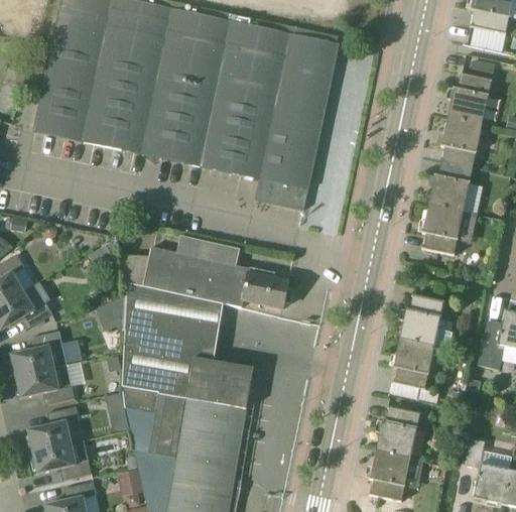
[(337,41),(339,35),(174,0),(59,0),(33,130),(259,177),(255,199),(303,209),(339,42),(337,41)]
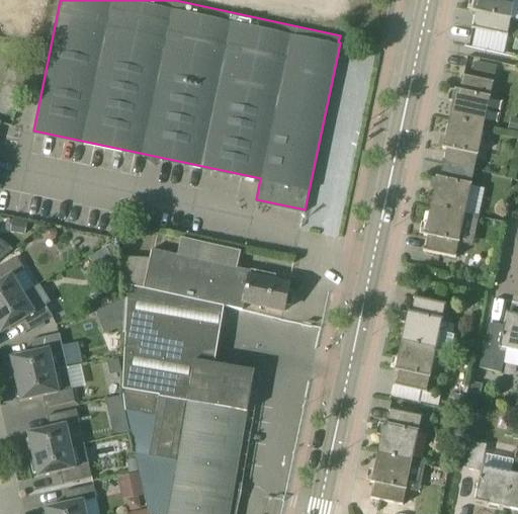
[(508,33),(514,0),(472,0),(471,8),(475,9),(471,25),(508,33)]
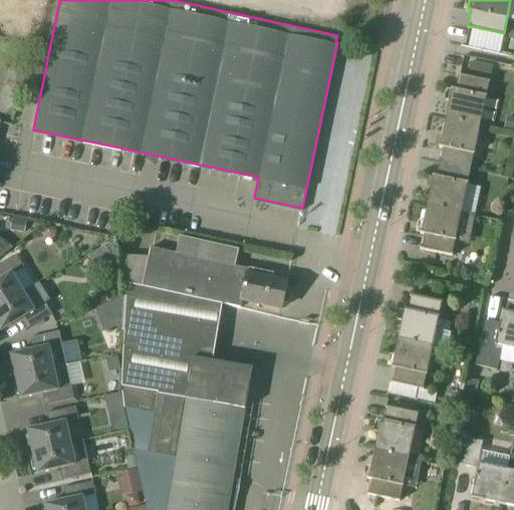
[(465,53),(461,68),(491,76),(495,61),(465,53)]
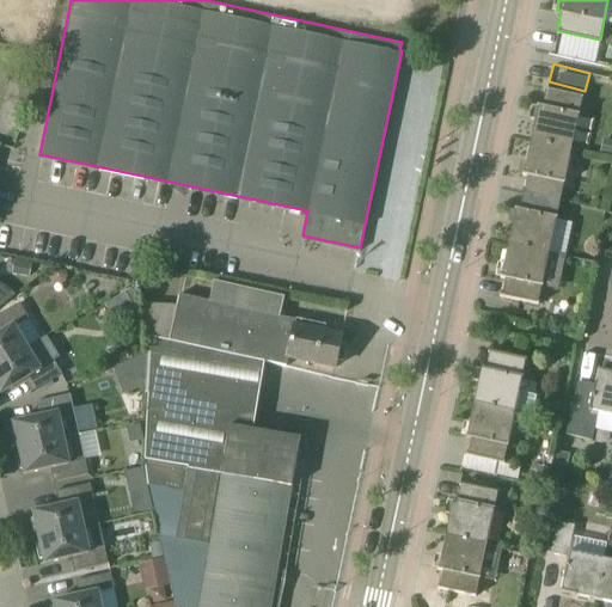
[(583,93),(557,89),(545,86),(542,104),(537,103),(530,138),(571,146),(583,93)]
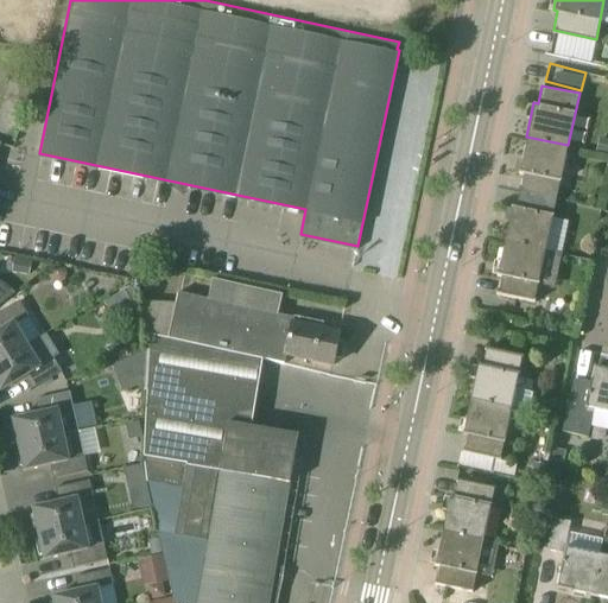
[(607,135),(599,134),(596,148),(607,150),(607,135)]
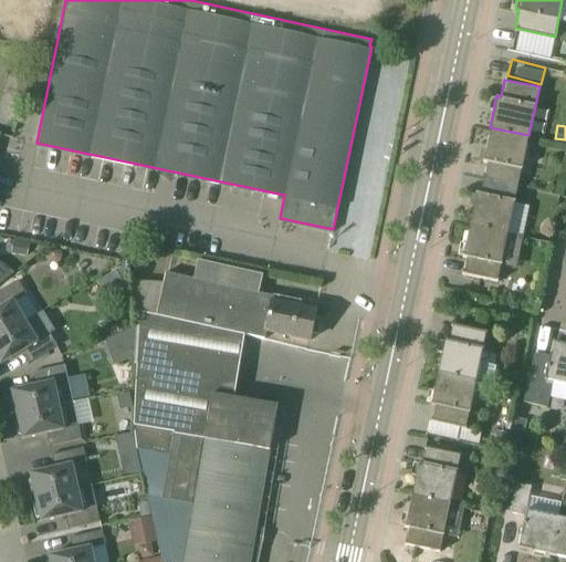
[(519,183),(528,135),(490,127),(483,159),(488,160),(484,176),(519,183)]
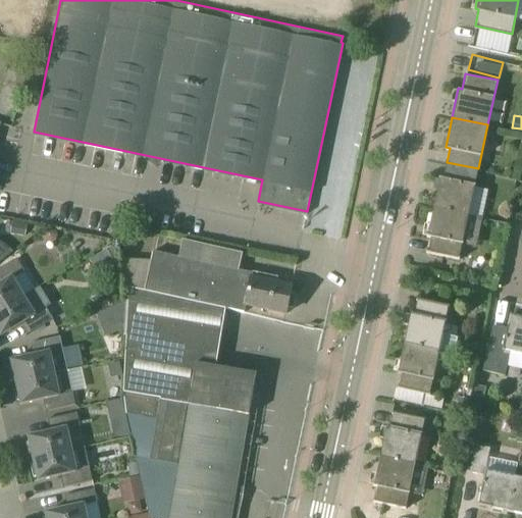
[(469,213),(478,168),(447,162),(444,176),(439,175),(433,205),(469,213)]
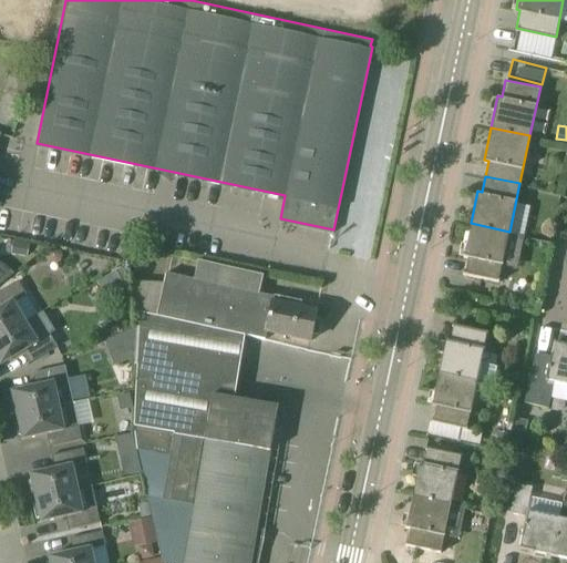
[(509,232),(471,223),(463,255),(467,256),(463,272),(500,279),(503,263),(517,266),(524,234),(509,232)]
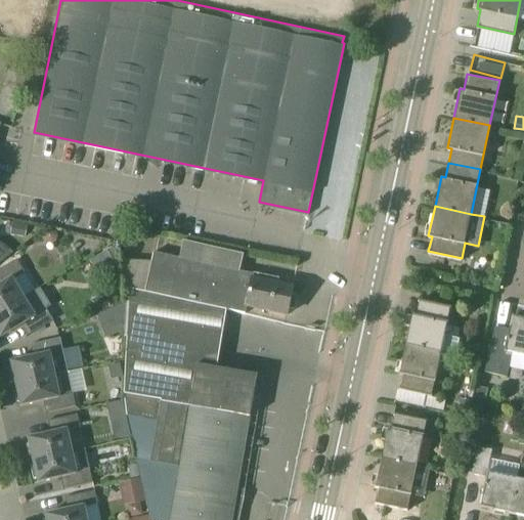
[(12,219),(10,232),(25,234),(27,222),(12,219)]
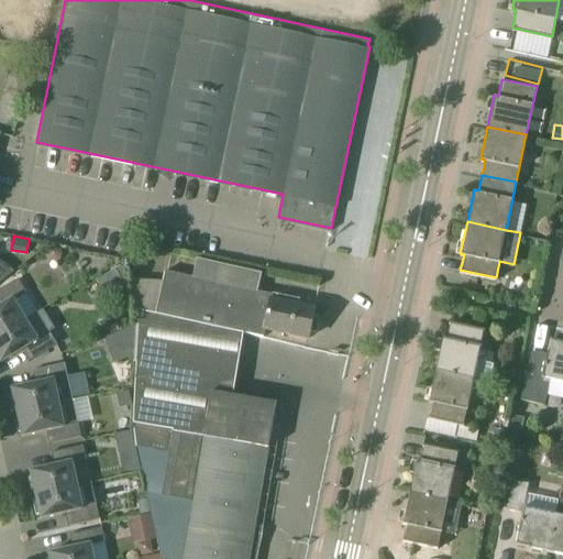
[(0,280),(14,269),(0,255),(0,280)]
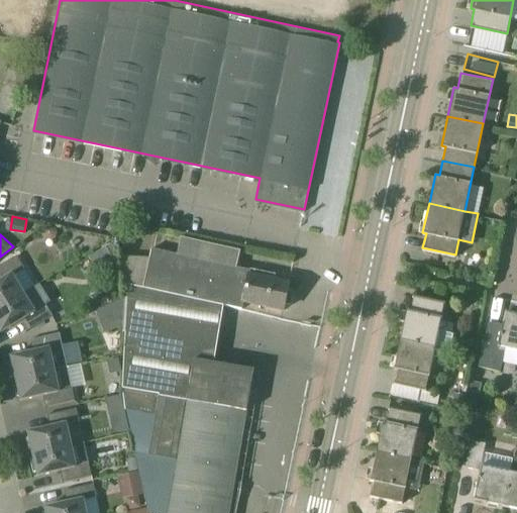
[(109,240),(95,249),(102,261),(110,255),(116,251),(109,240)]
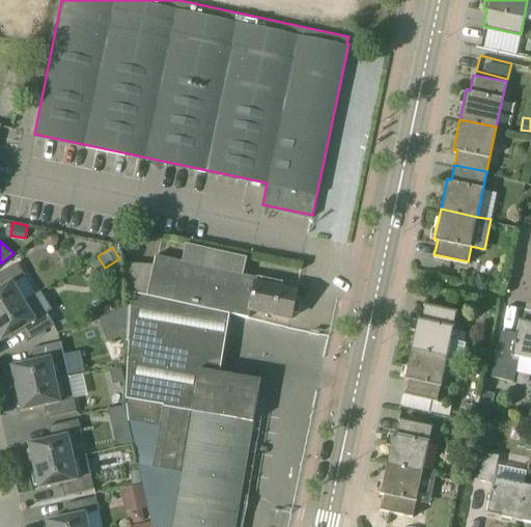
[(154,264),(147,293),(229,311),(248,315),(250,307),(290,316),(292,309),(297,310),(299,309),(301,300),(300,298),(295,297),(297,289),(281,286),(282,280),(243,272),(183,258),(156,252),(154,264)]
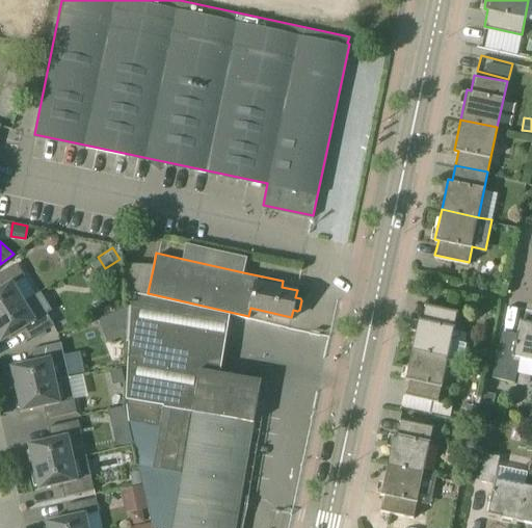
[(0,313),(24,299),(12,282),(25,273),(17,261),(0,270),(0,284),(1,286),(0,286),(0,313)]
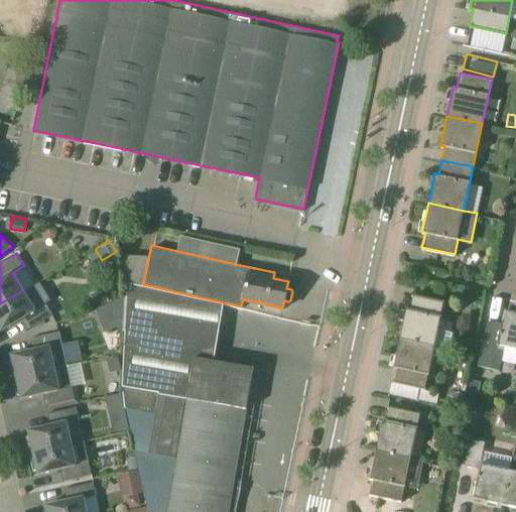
[(122,384),(122,385),(124,404),(125,407),(126,408),(148,504),(149,511),(228,511),(232,492),(236,494),(238,485),(233,484),(234,479),(246,407),(253,368),(214,360),(223,302),(143,284),(123,280),(125,291),(124,296),(123,322),(123,329),(124,329),(125,329),(122,384)]
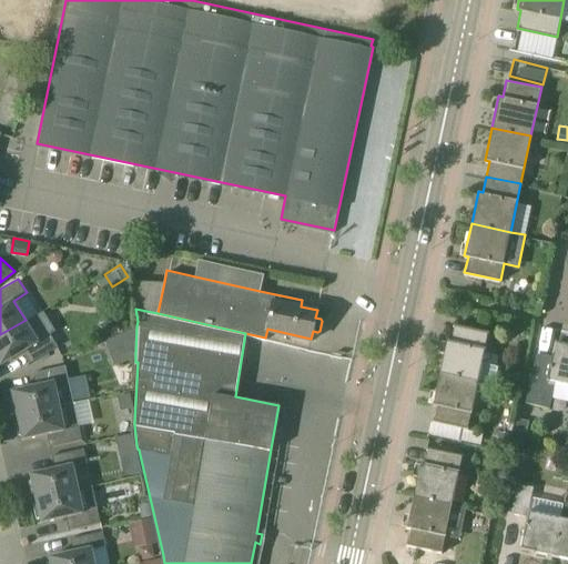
[(26,320),(0,334),(0,361),(1,363),(27,348),(33,359),(58,344),(50,332),(38,340),(26,320)]
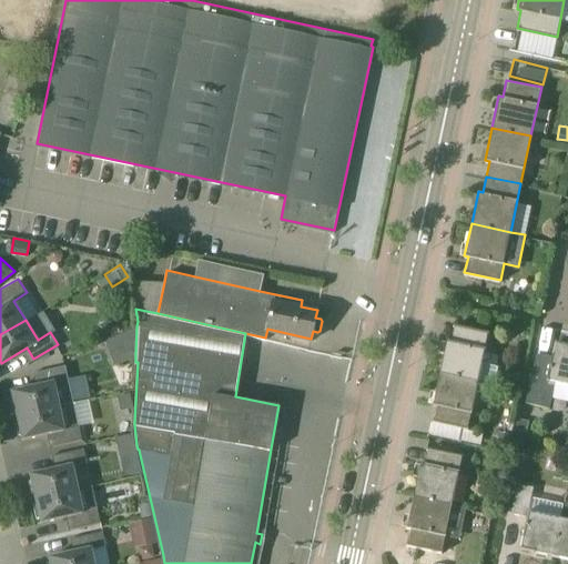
[(497,365),(483,362),(489,331),(454,324),(449,340),(446,340),(439,371),(478,380),(494,382),(497,365)]
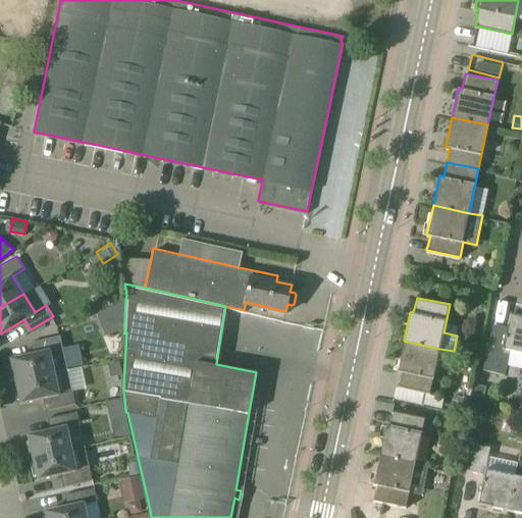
[(521,315),(510,312),(505,334),(491,331),(483,368),(504,373),(506,363),(521,366),(521,315)]
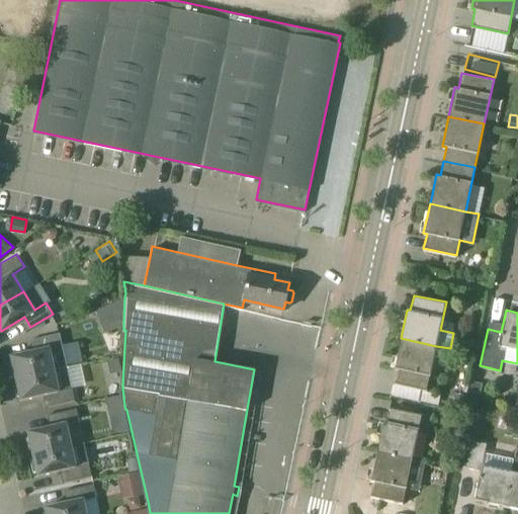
[(11,359),(8,360),(11,373),(14,373),(15,376),(67,365),(63,344),(60,331),(34,337),(37,349),(10,354),(11,359)]
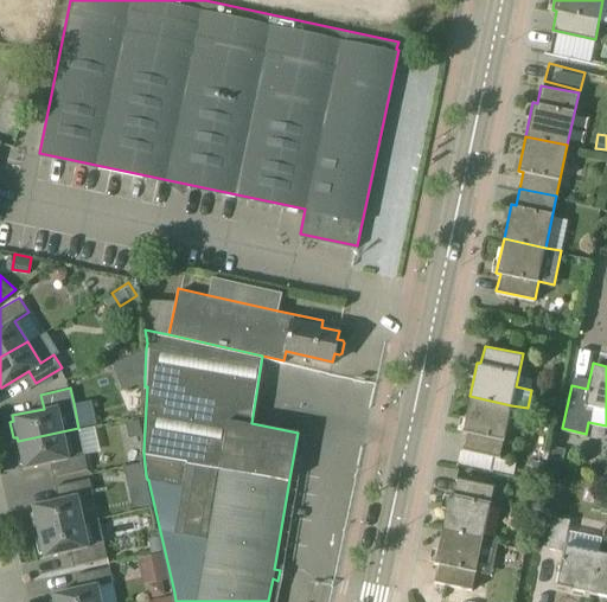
[(500,458),(511,405),(470,396),(462,430),(466,431),(462,449),(500,458)]
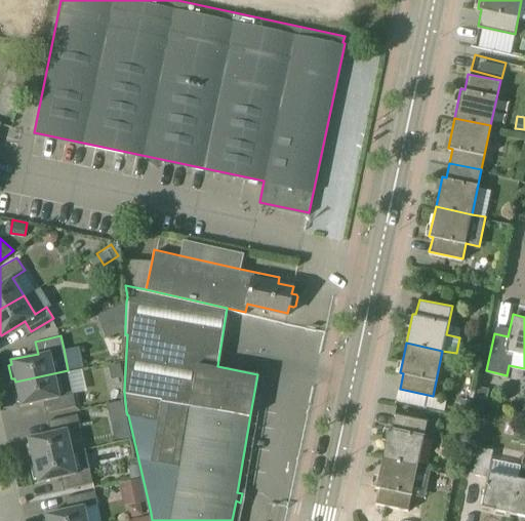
[(109,364),(112,377),(123,374),(120,361),(109,364)]
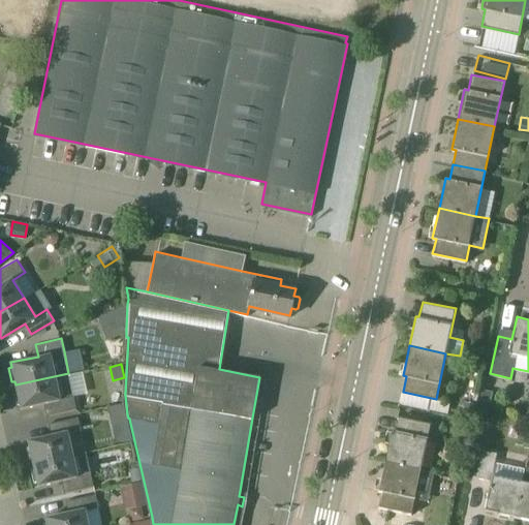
[(17,389),(13,390),(17,403),(20,403),(21,407),(43,402),(48,401),(51,413),(76,407),(73,394),(68,373),(16,384),(17,389)]
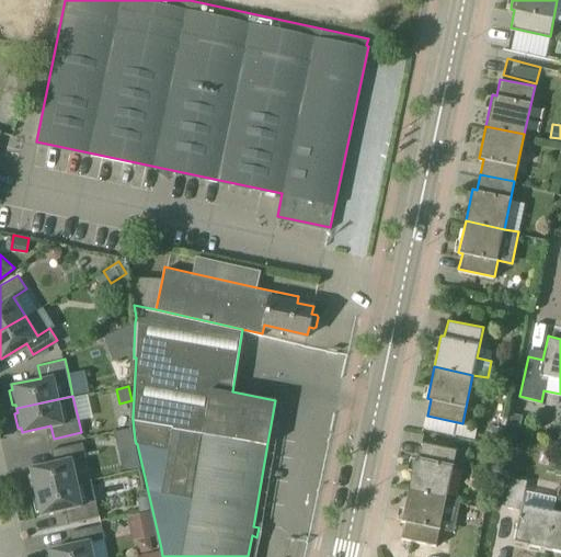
[(493,424),(490,441),(500,443),(503,425),(493,424)]
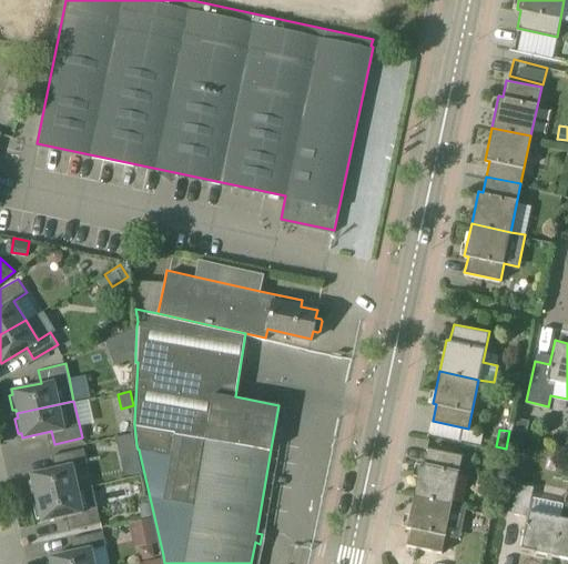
[(133,432),(117,435),(120,453),(138,450),(133,432)]
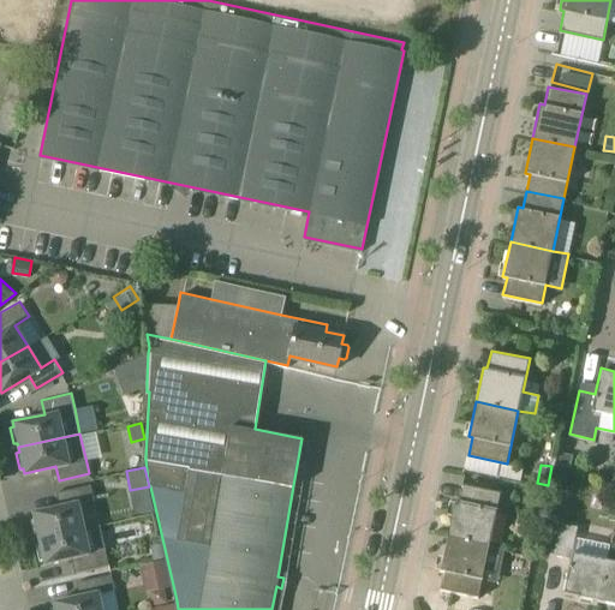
[(39,537),(84,526),(79,502),(94,498),(90,483),(61,490),(65,504),(33,510),(34,516),(30,518),(34,533),(37,532),(39,537)]
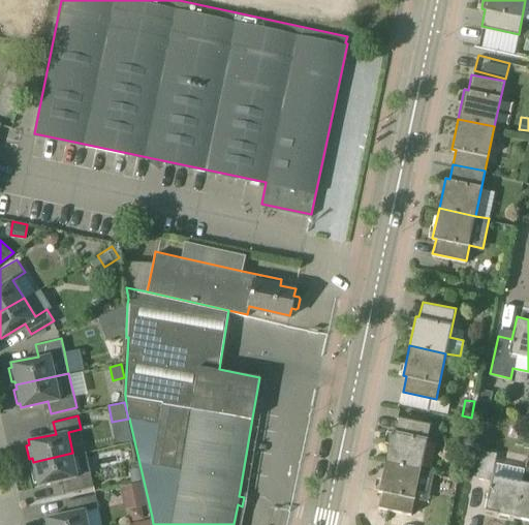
[(384,460),(421,468),(431,423),(398,415),(395,431),(391,430),(384,460)]
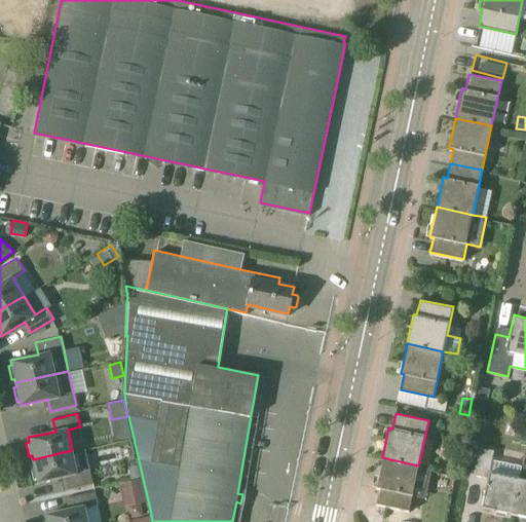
[(512,513),(519,478),(489,472),(494,449),(479,446),(473,473),(488,476),(482,507),(512,513)]
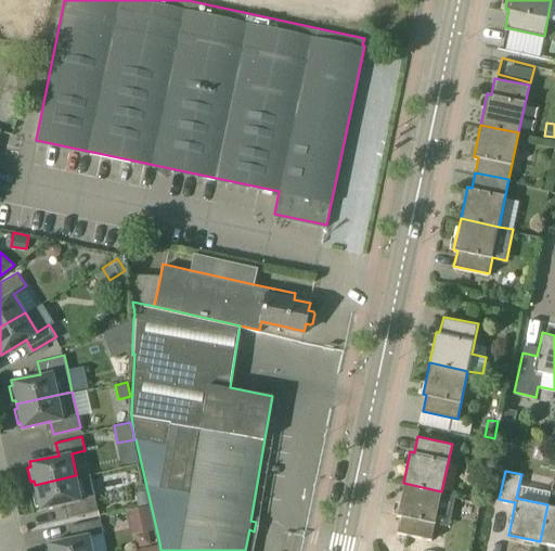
[(36,489),(33,489),(36,504),(39,503),(40,509),(64,503),(68,502),(72,514),(98,509),(90,472),(76,475),(35,485),(36,489)]
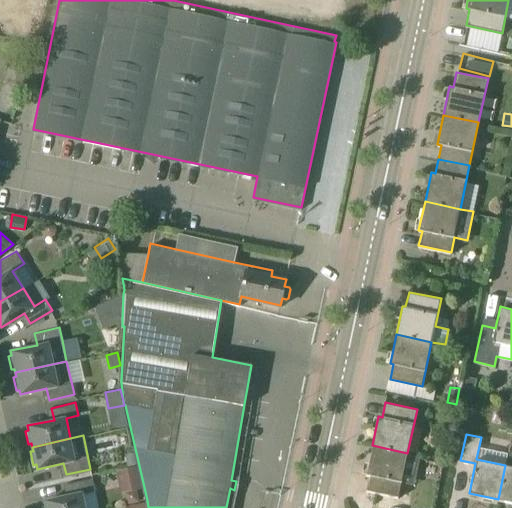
[(398,497),(407,453),(372,445),(366,474),(369,475),(366,490),(398,497)]
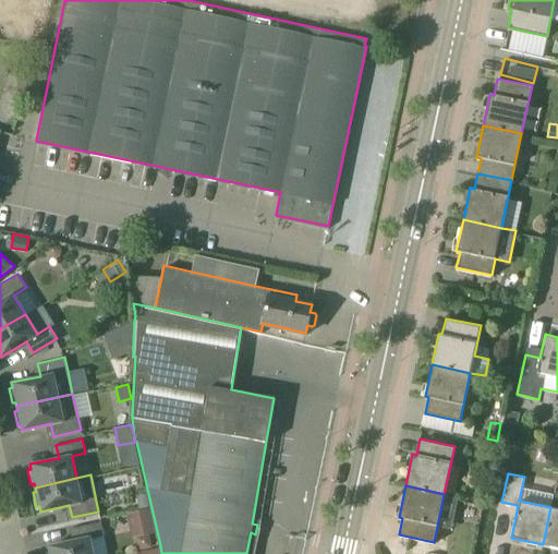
[(148,505),(145,492),(136,494),(140,507),(148,505)]
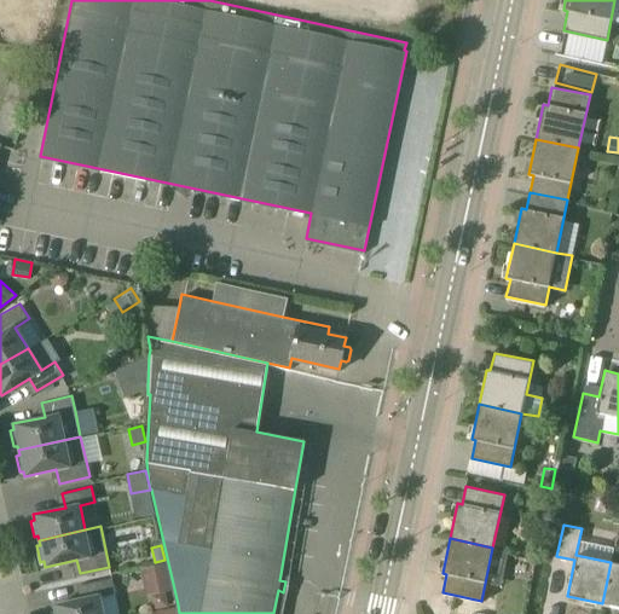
[(618,563),(611,562),(602,603),(618,607),(618,563)]
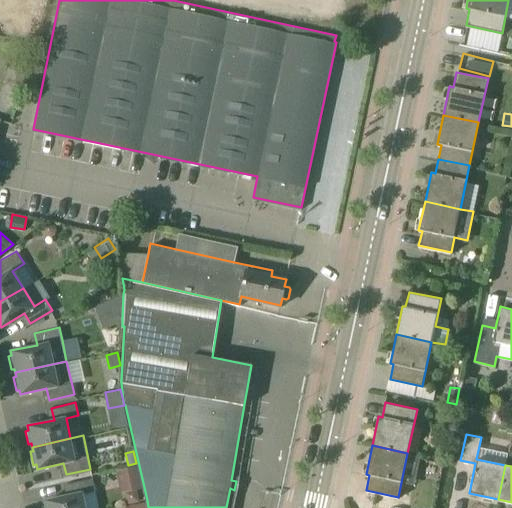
[(85,507),(82,493),(95,490),(92,477),(68,482),(70,494),(44,500),(45,504),(42,505),(42,507),(85,507)]
